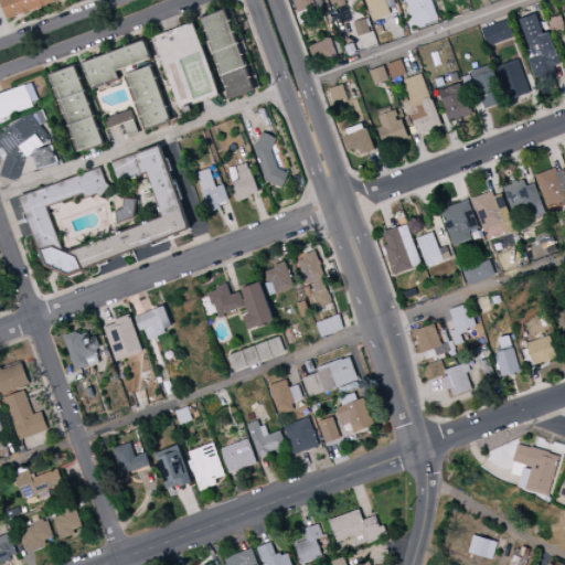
[(9,20),(1,0),(60,0),(55,1),(56,2),(39,9),(39,8),(32,11),(32,12),(22,16),(9,20)]
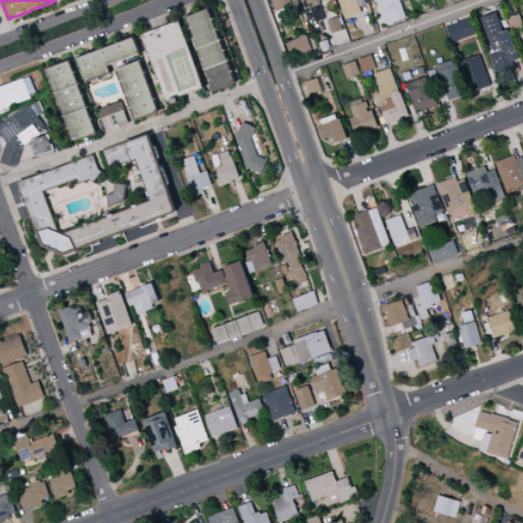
[(270,0),(274,13),(298,6),(296,0),(270,0)]
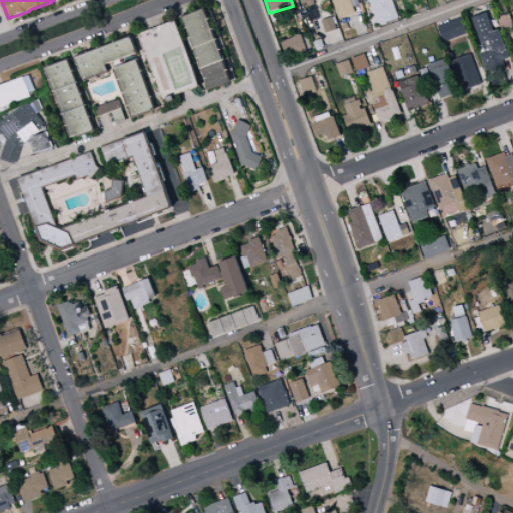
[(332,0),(337,19),(354,15),(349,0),(332,0)]
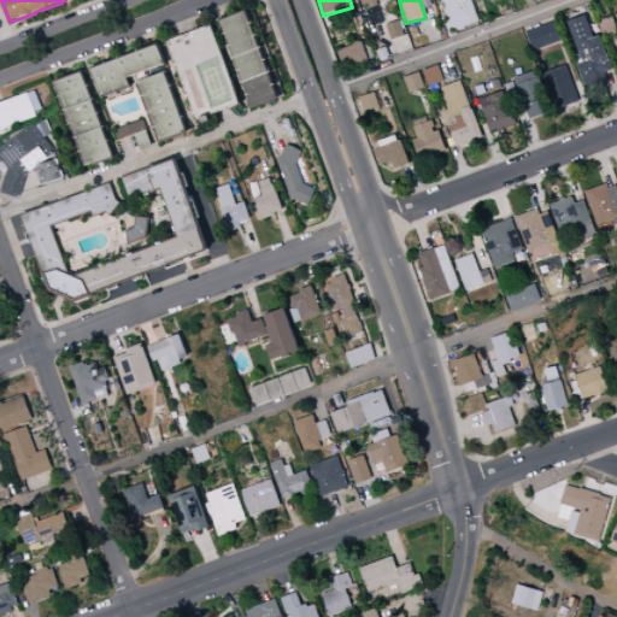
[(477,24),(469,0),(441,0),(453,33),(477,24)]
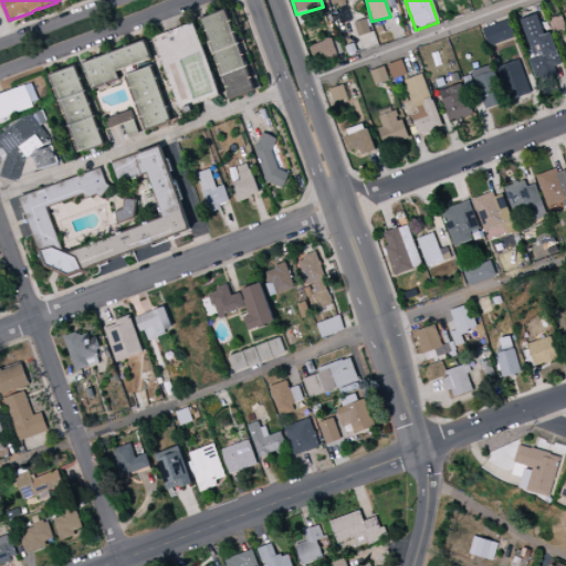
[(201,19),(229,98),(255,90),(228,10),(201,19)]
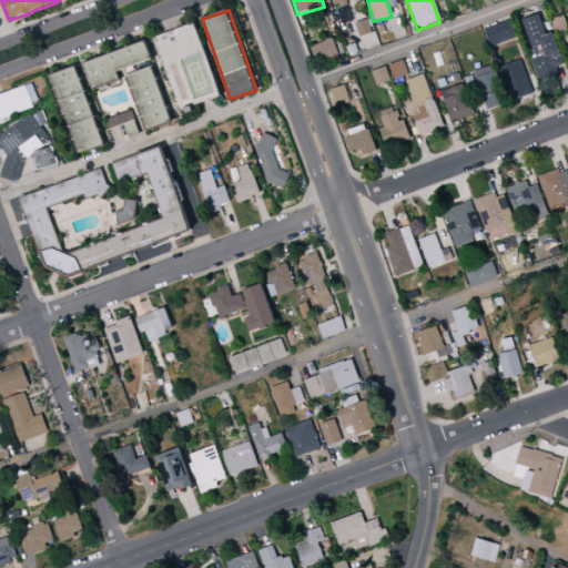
[(521,20),(538,72),(541,71),(545,80),(559,75),(556,68),(564,66),(553,33),(546,34),(539,14),(521,20)]
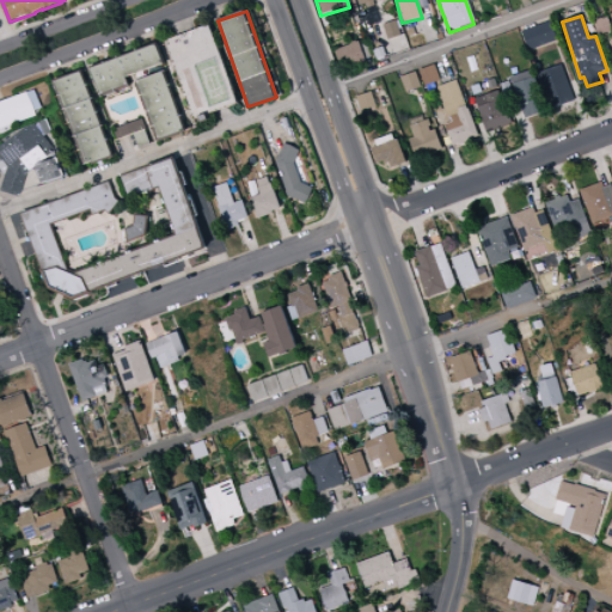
[(401,36),(396,22),(383,25),(387,40),(401,36)]
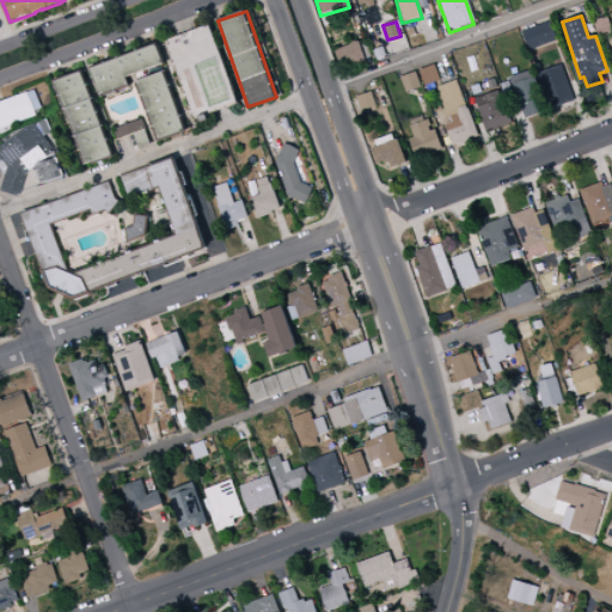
[(555,43),(550,23),(521,30),(527,50),(555,43)]
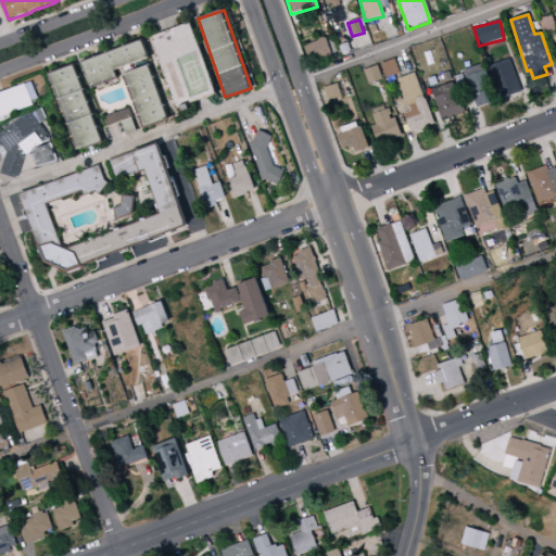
[(172,53),(196,47),(189,24),(149,36),(158,66),(174,62),(172,53)]
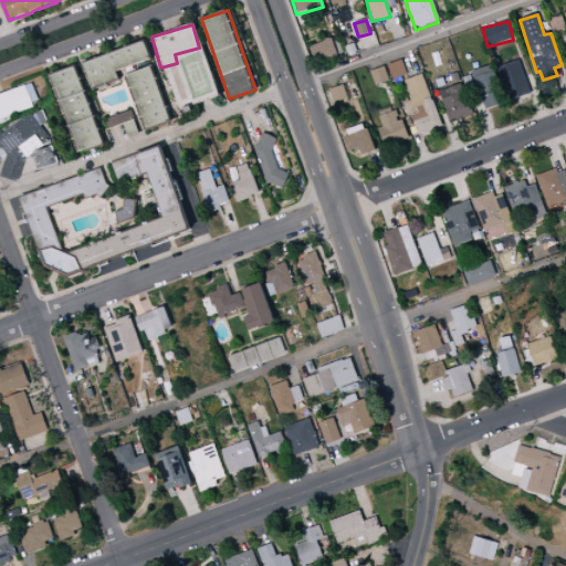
[(310,44),(314,65),(337,61),(333,40),(310,44)]
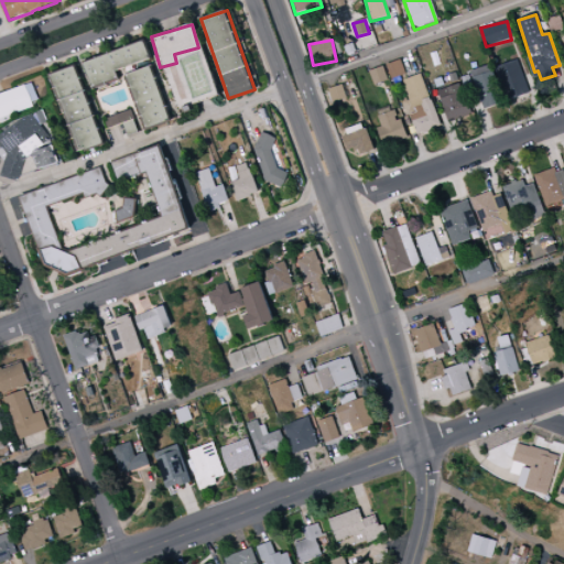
[(84,62),(91,87),(118,78),(116,71),(150,60),(145,43),(84,62)]
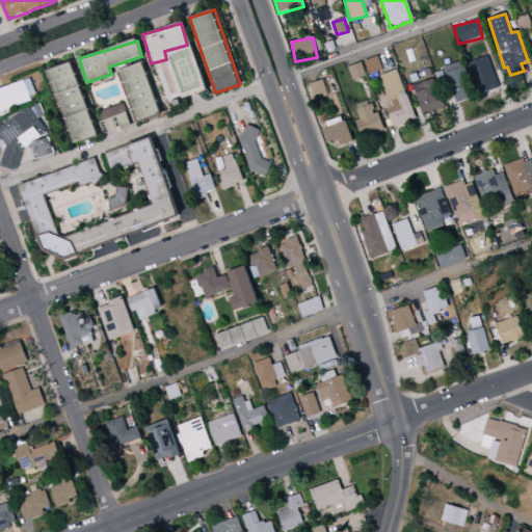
[(381,72),(378,57),(365,60),(367,74),(381,72)]
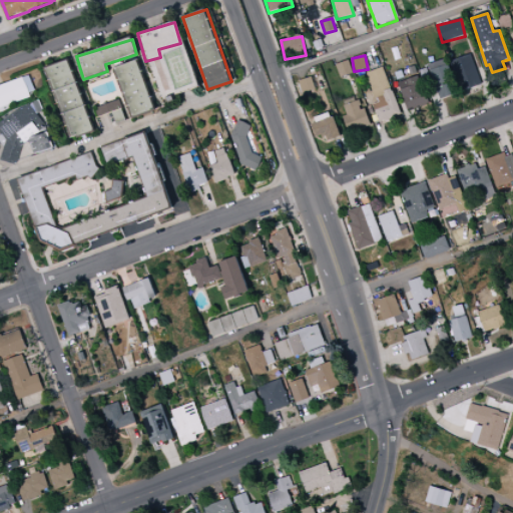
[(461,91),(480,85),(471,55),(451,61),(461,91)]
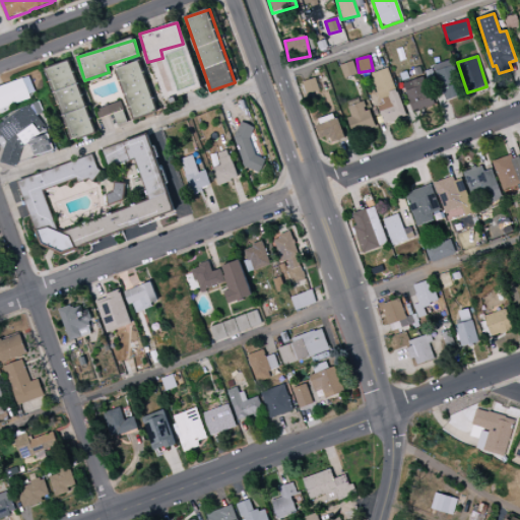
[(463,95),(451,60),(434,66),(445,101),(463,95)]
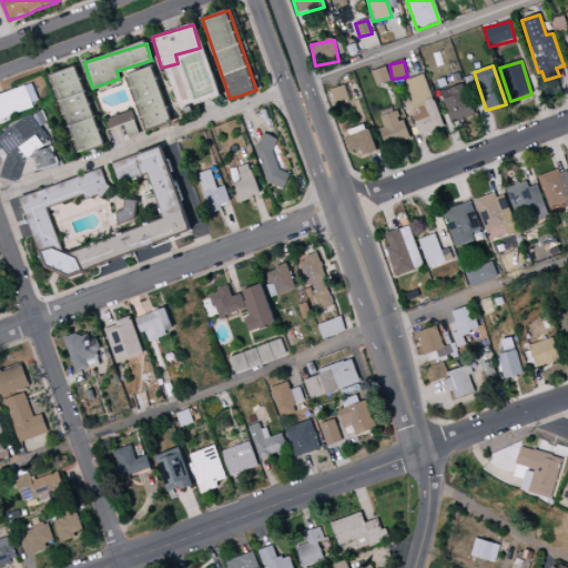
[(170,123),(154,67),(129,73),(144,130),(170,123)]
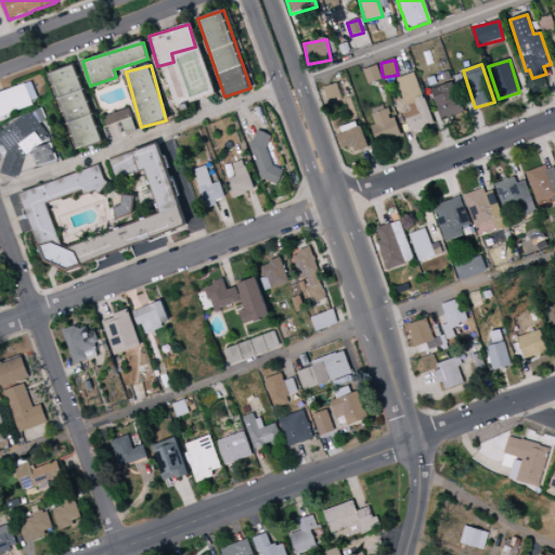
[(362,71),(368,84),(382,79),(377,65),(362,71)]
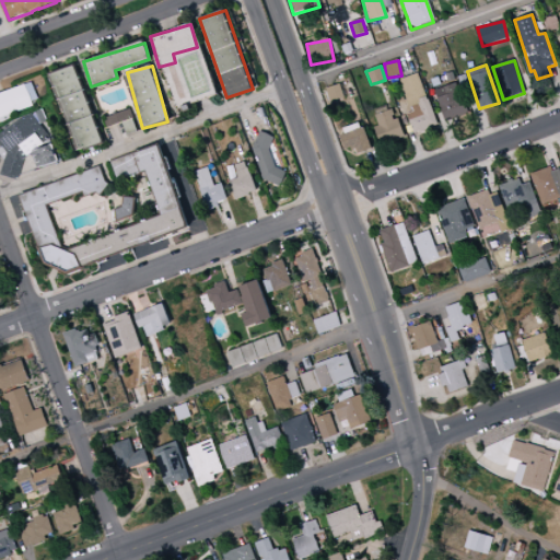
[(51,72),(56,93),(81,89),(77,68),(51,72)]
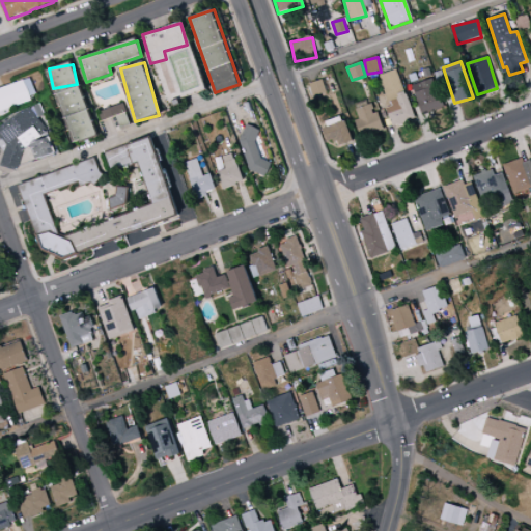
[(385,108),(391,128),(414,120),(397,70),(379,76),(389,107),(385,108)]
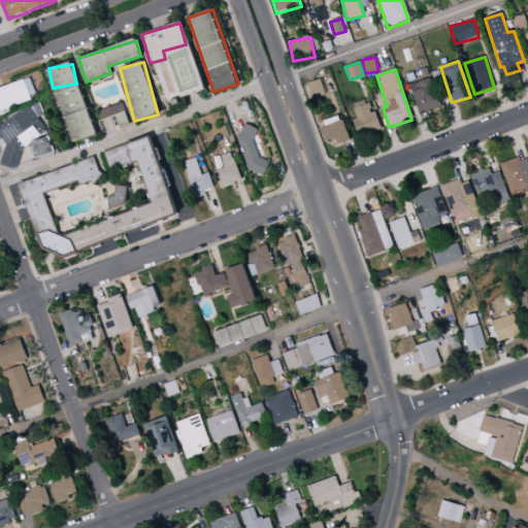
[(167,86),(168,86),(169,72),(157,72),(157,81),(167,83),(167,86)]
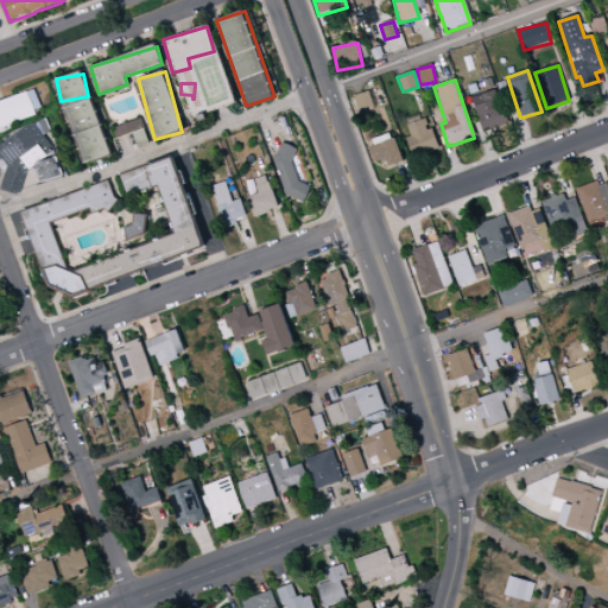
[(507,125),(495,90),(472,99),(485,133),(507,125)]
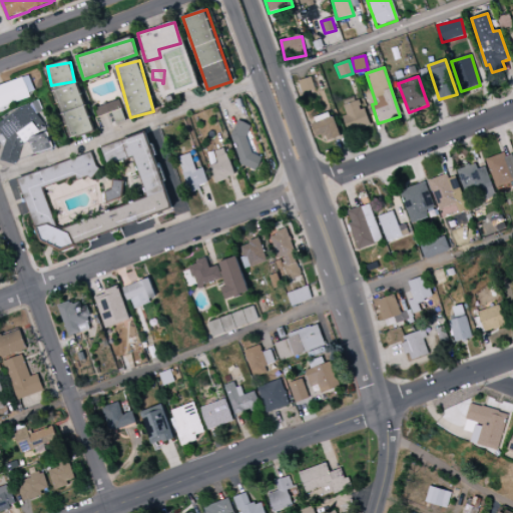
[(0,83),(0,97),(2,104),(34,96),(29,77),(0,83)]
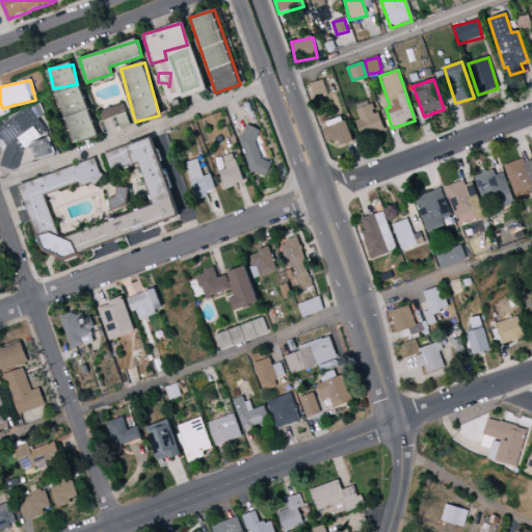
[(327,92),(322,80),(309,84),(314,98),(327,92)]
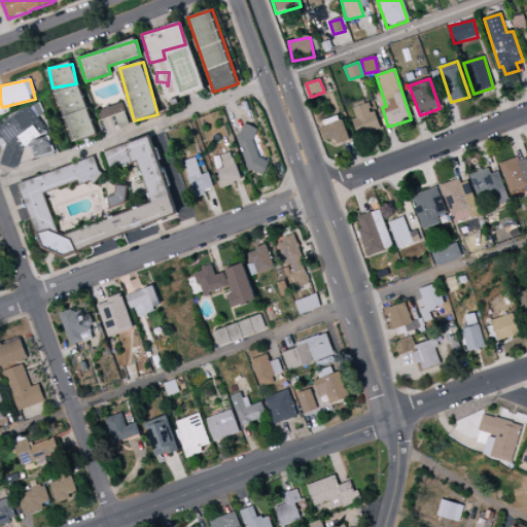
[(56,94),(63,116),(89,108),(81,86),(56,94)]
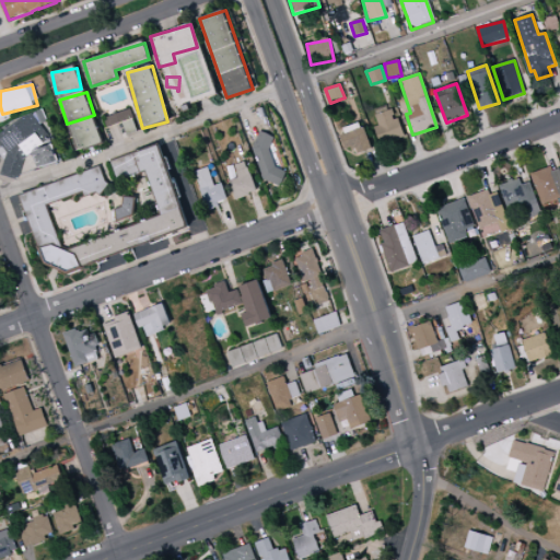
[(378,126),(374,127),(380,146),(405,138),(399,118),(394,119),(391,109),(375,115),(378,126)]
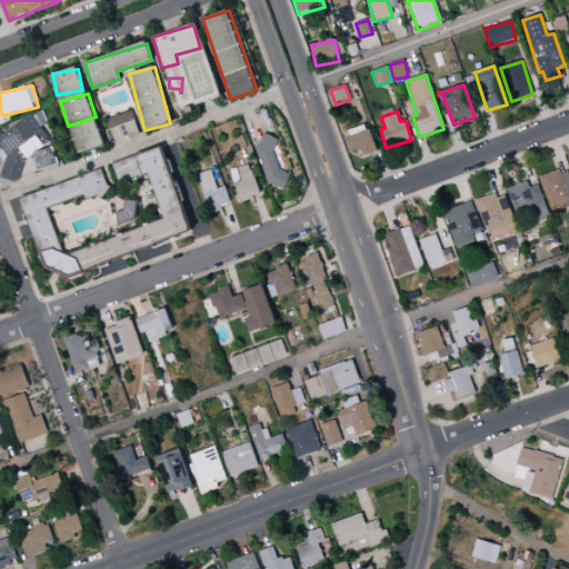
[(127,136),(138,135),(135,113),(105,118),(106,129),(125,126),(127,136)]
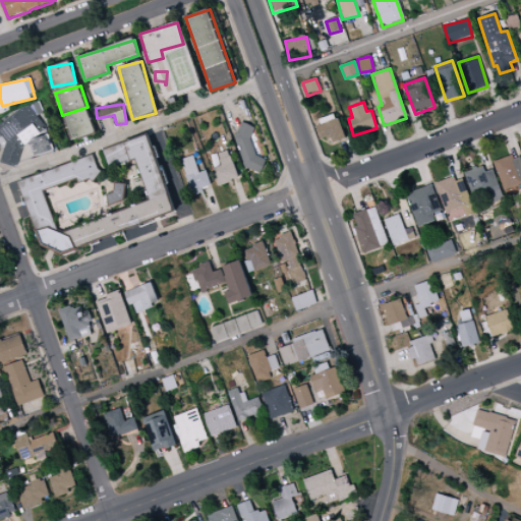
[(0,124),(0,146),(11,167),(23,161),(17,150),(30,143),(37,158),(58,148),(37,106),(0,124)]
